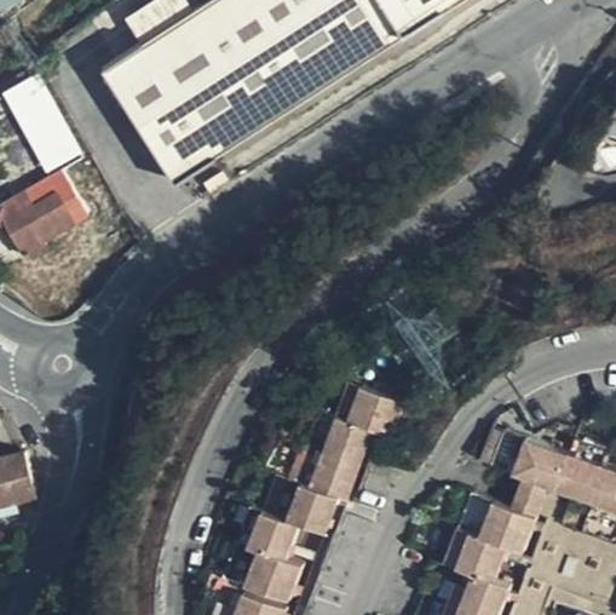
[(170,185),(462,0),(218,0),(101,76),(170,185)]
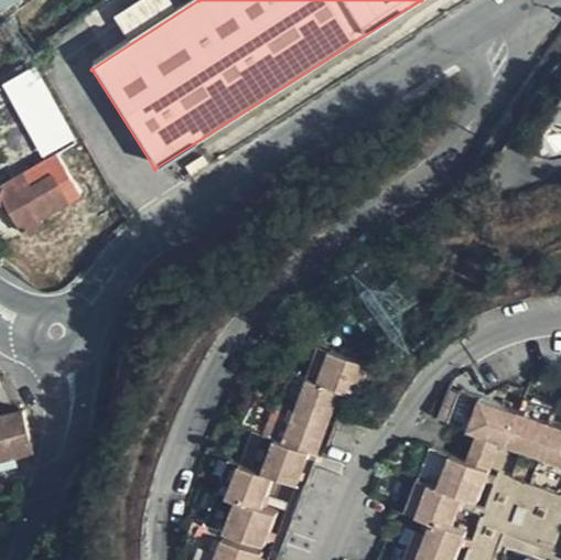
[(45,162),(78,144),(35,66),(2,84),(45,162)]
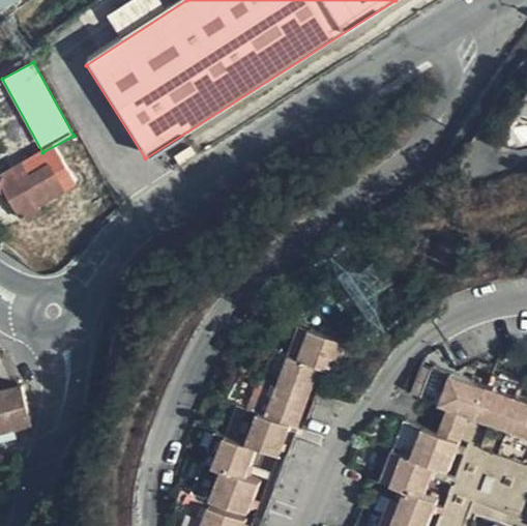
[(172,172),(189,159),(184,151),(166,163),(172,172)]
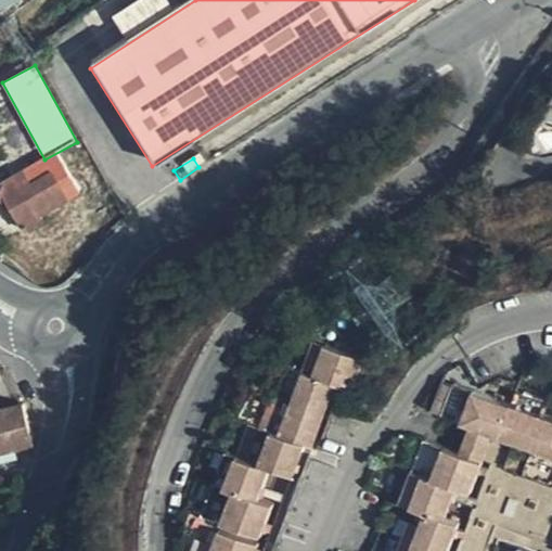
[(37,212),(62,195),(46,169),(25,181),(18,169),(0,179),(0,193),(24,231),(41,219),(37,212)]
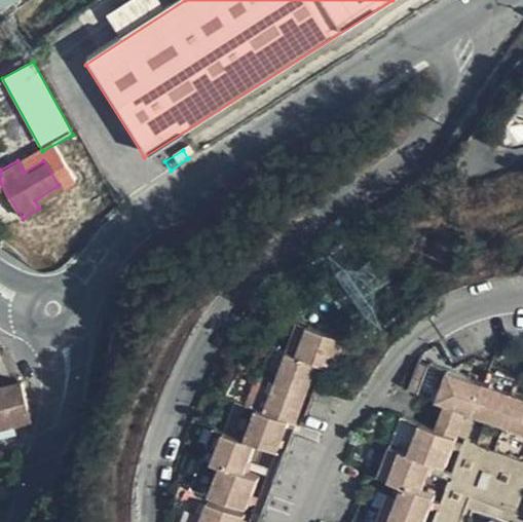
[(294,352),(305,323),(294,319),(283,348),(294,352)]
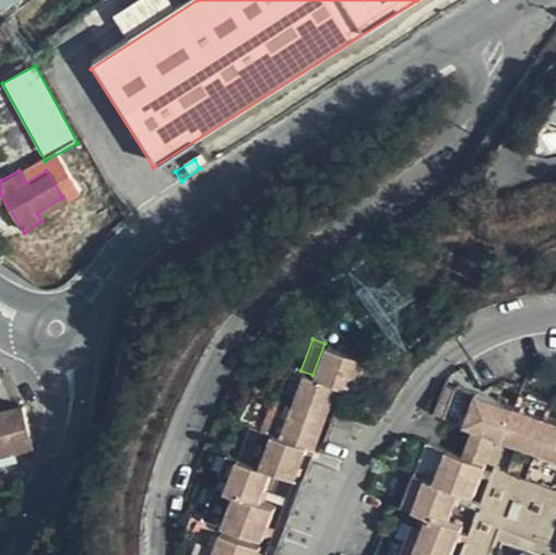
[(363,357),(324,343),(312,375),(300,370),(278,434),(263,428),(252,461),(237,456),(229,453),(204,522),(262,543),(275,507),(256,500),(268,468),(291,475),(303,444),(310,446),(333,382),(351,389),(363,357)]
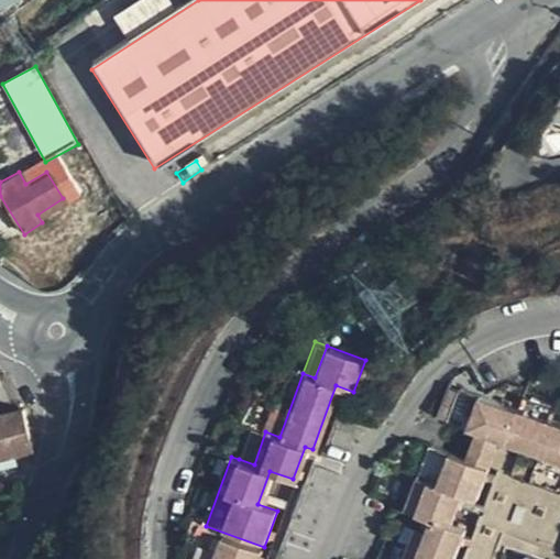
[(434,423),(447,387),(437,384),(424,418),(434,423)]
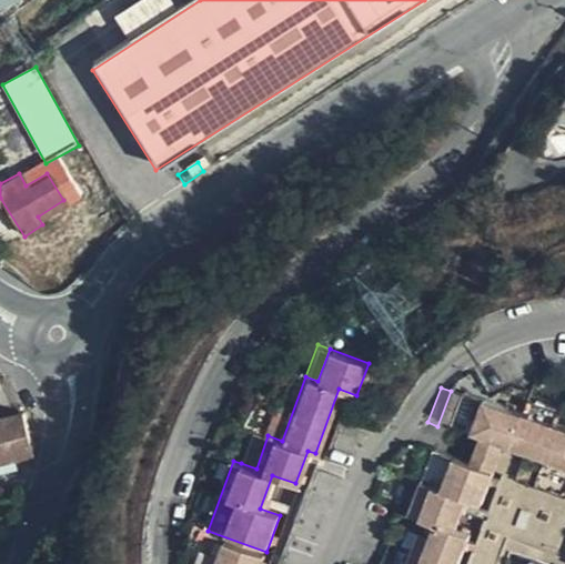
[(564,432),(545,425),(551,411),(518,400),(514,414),(451,391),(437,426),(564,472),(564,432)]
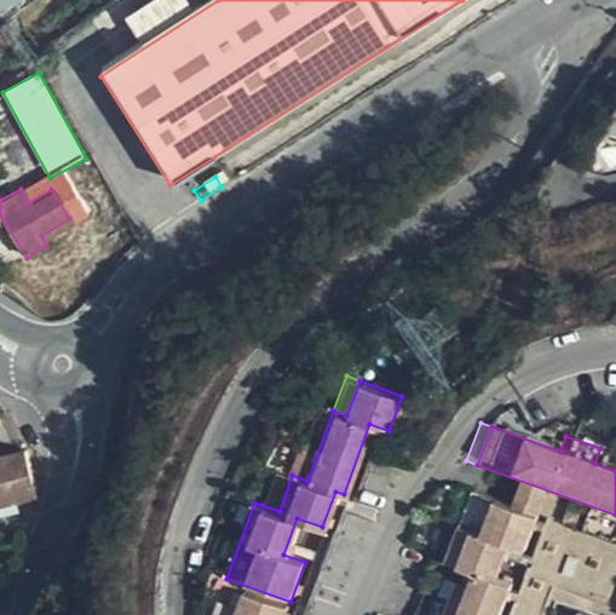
[(35,498),(23,455),(0,460),(0,476),(7,505),(35,498)]
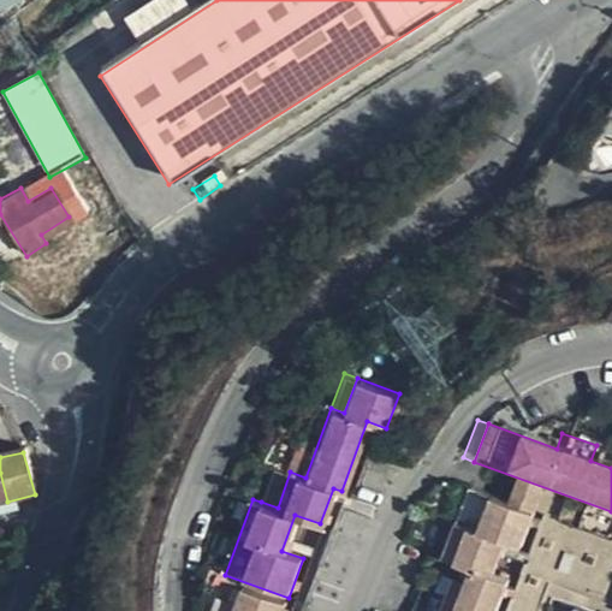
[(273,467),(261,502),(278,508),(290,472),(273,467)]
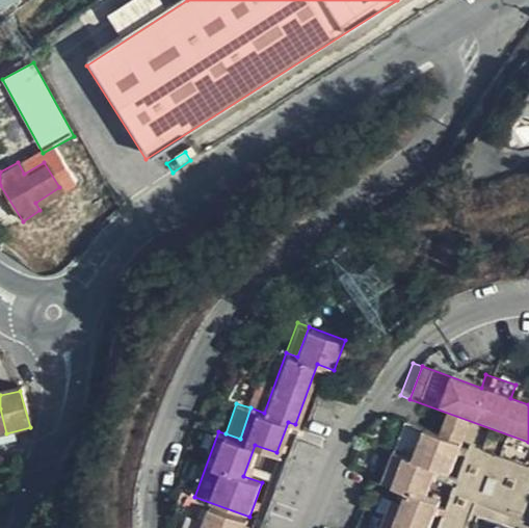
[(442,527),(448,510),(434,505),(446,474),(456,478),(467,450),(411,429),(389,489),(412,497),(400,527),(442,527)]
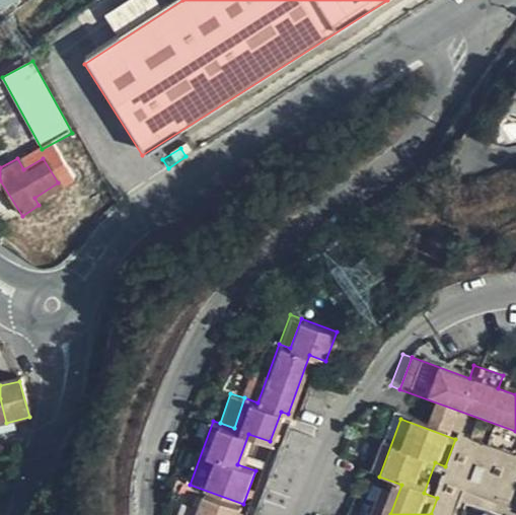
[(207,499),(201,514),(239,514),(240,511),(207,499)]
